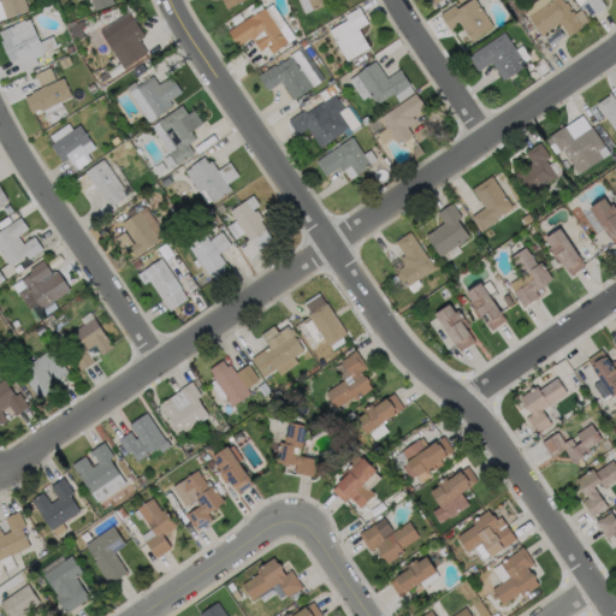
[(0,0),(24,0),(28,9),(4,17),(0,6),(0,0)]
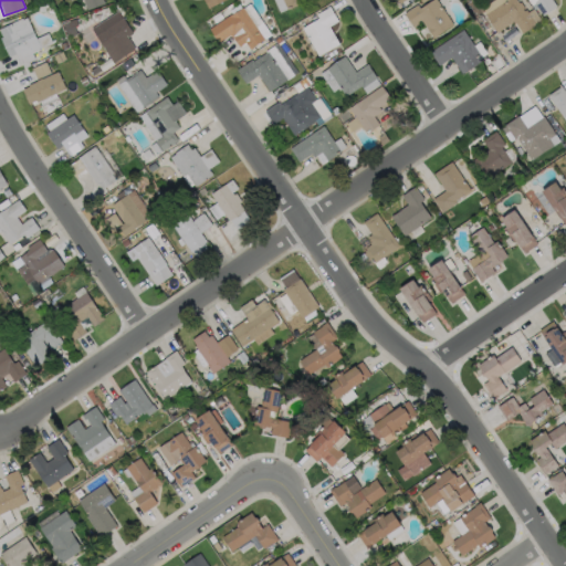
[(102,0),(104,3),(86,9),(83,0),(102,0)]
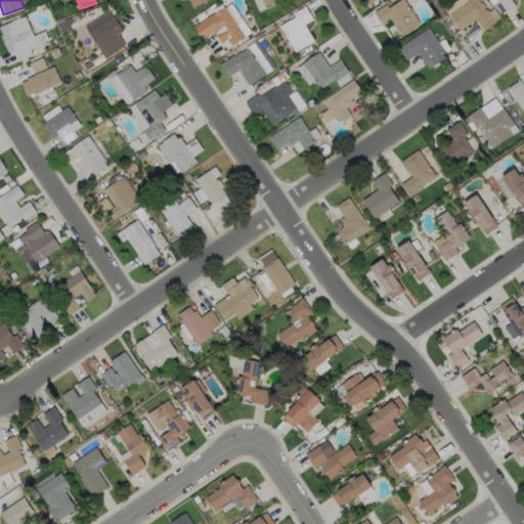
[(279,0),(280,2),(259,11),(253,0),(279,0)]
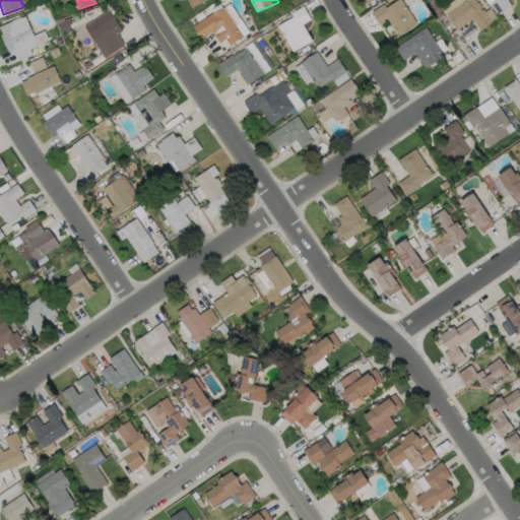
[(395,0),(401,0),(416,22),(398,35),(388,19),(380,24),(372,11),(383,3),(386,7),(395,0)]
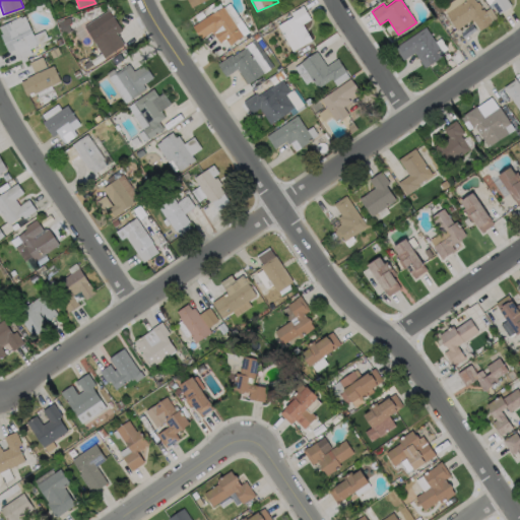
[(451,0),(474,0),(476,2),(478,1),(481,6),(480,7),(481,9),(483,8),(485,11),(491,8),(497,17),(492,21),(493,21),(480,29),(472,18),(457,28),(443,6),(451,0)]
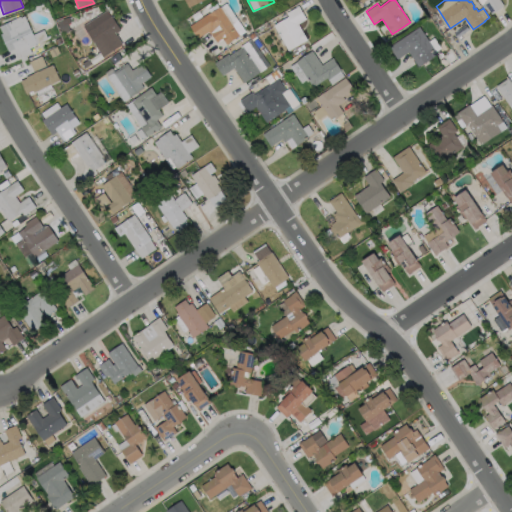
[(501,0),(505,6),(492,14),(486,6),(484,7),(479,0),(501,0)]
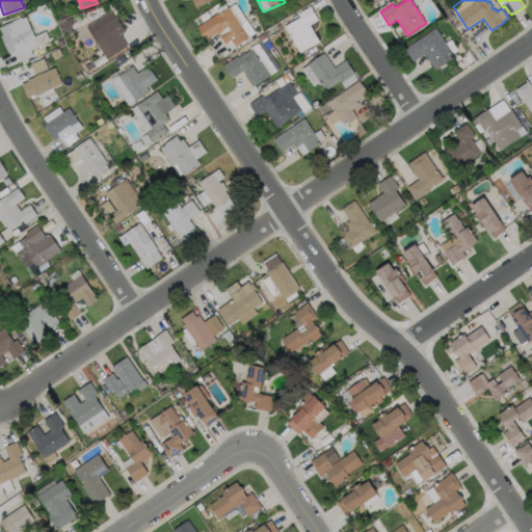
[(228,6),(229,7),(234,3),(254,31),(236,44),(237,44),(235,46),(230,40),(224,43),(217,33),(217,34),(215,32),(205,40),(195,26),(216,12),(217,12),(228,6)]
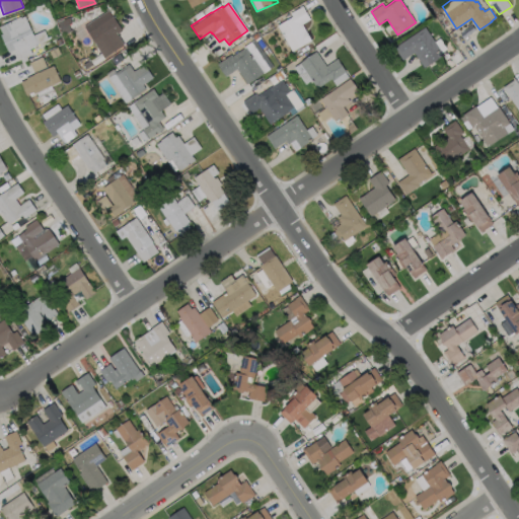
[(311,40),(292,51),(277,25),(292,16),(290,12),(302,6),(310,19),(302,23),(311,40)]
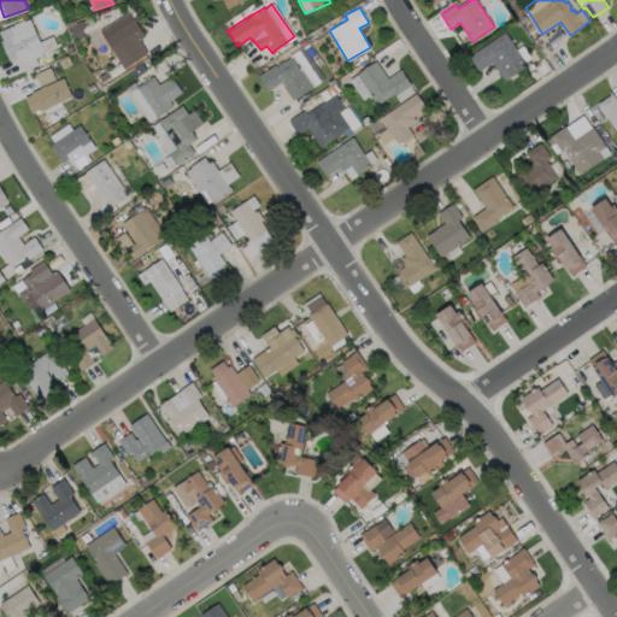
[(144,36),(139,40),(147,52),(123,68),(98,30),(128,11),(144,36)]
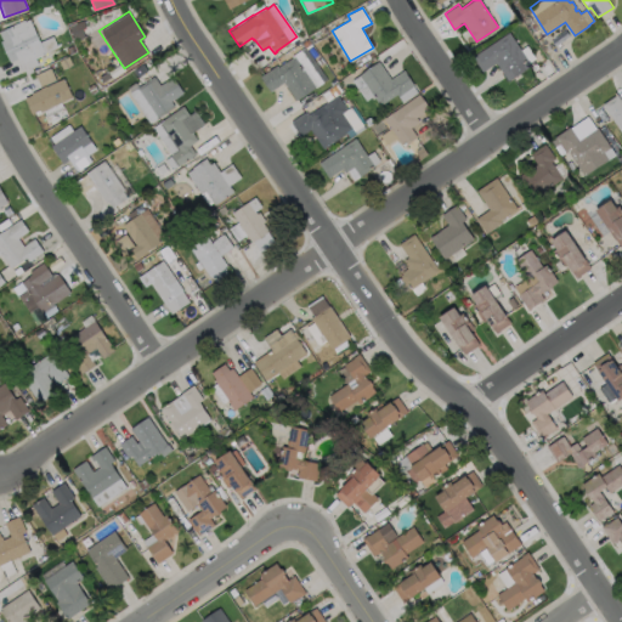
[(28,20),(44,54),(34,58),(38,64),(32,67),(33,71),(26,74),(24,71),(23,72),(17,58),(9,62),(0,44),(0,40),(1,40),(0,37),(0,30),(23,20),(24,21),(28,20)]
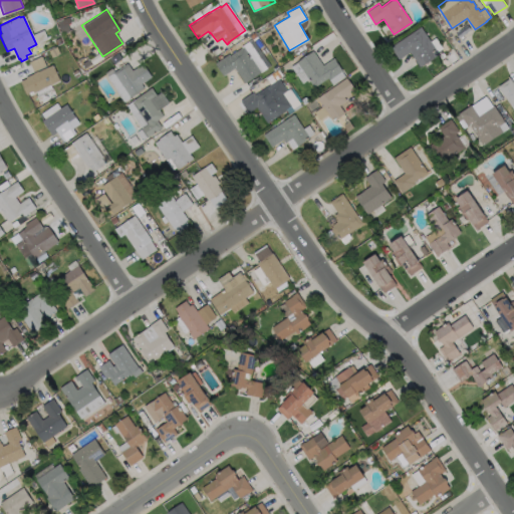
[(421,27),(439,54),(420,67),(410,52),(399,60),(391,47),(421,27)]
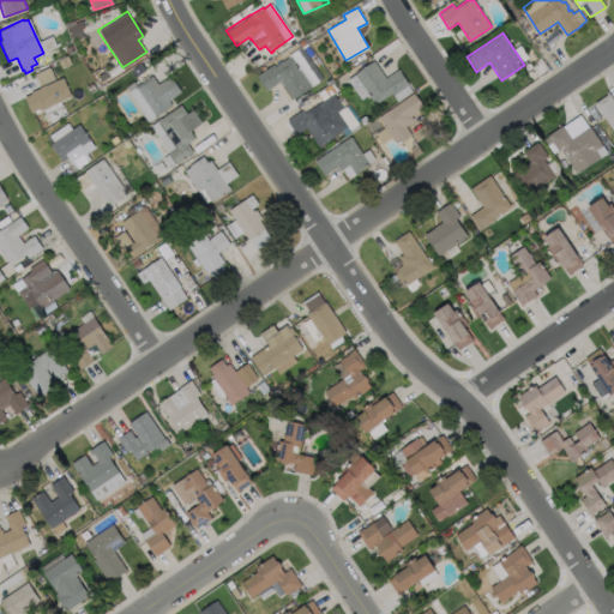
[(289,56),(288,55),(301,46),(323,78),(292,100),(280,82),(266,90),(257,76),(272,65),(274,67),(289,56)]
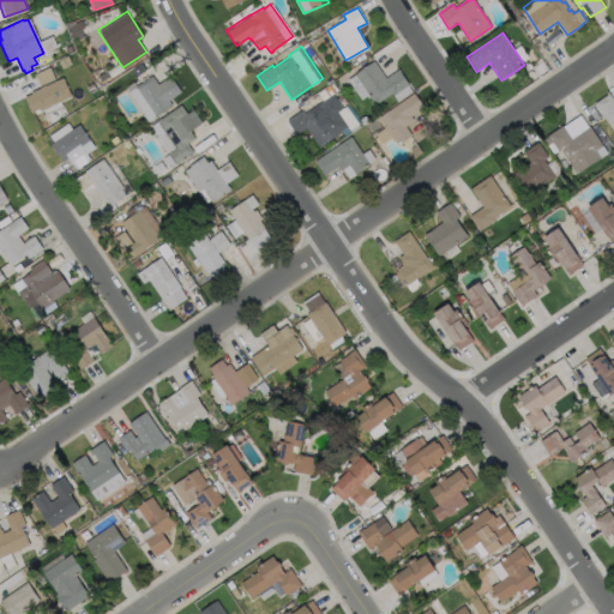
[(71,64),(61,68),(58,60),(67,55),(71,64)]
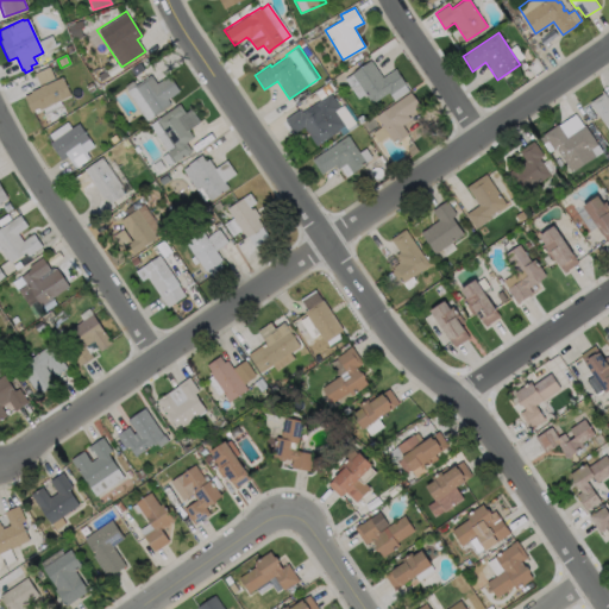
[(370,61),(383,79),(396,69),(406,82),(405,83),(409,90),(394,100),(388,92),(372,104),(365,94),(358,99),(344,79),(370,61)]
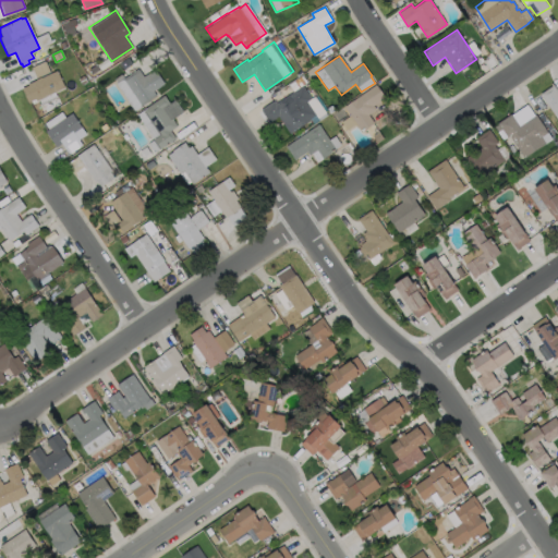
[(49,71),(36,77),(32,67),(45,61),(49,71)]
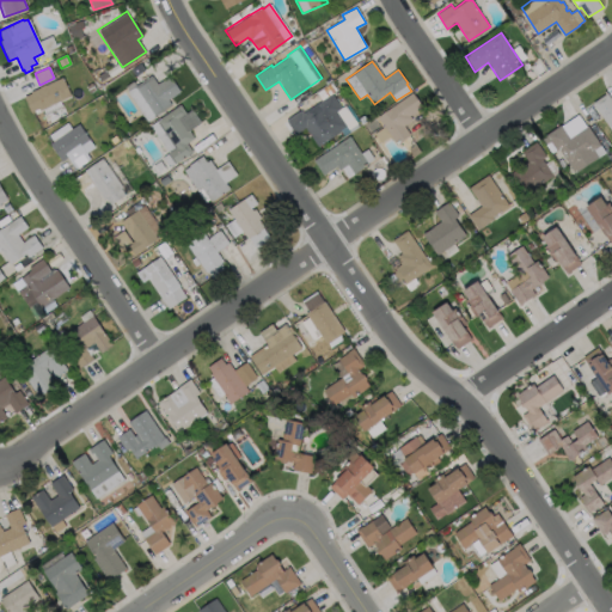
[(151,75),(157,83),(169,74),(179,90),(167,98),(171,104),(147,121),(128,92),(151,75)]
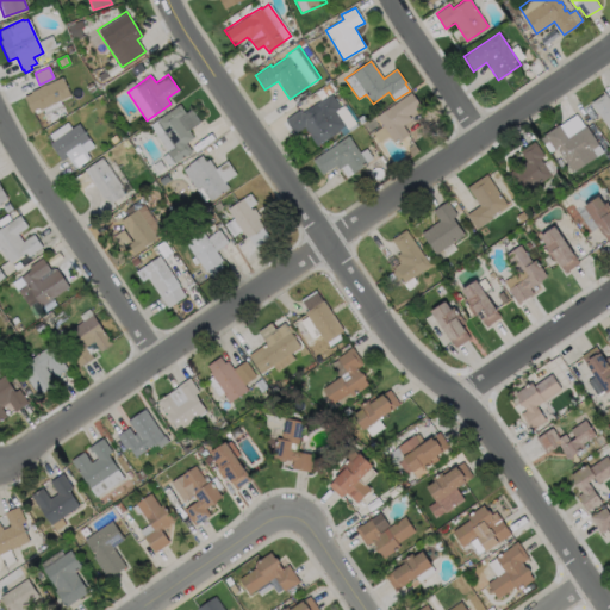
[(70,95),(38,110),(37,109),(30,112),(23,97),(30,93),(30,92),(62,76),(70,95)]
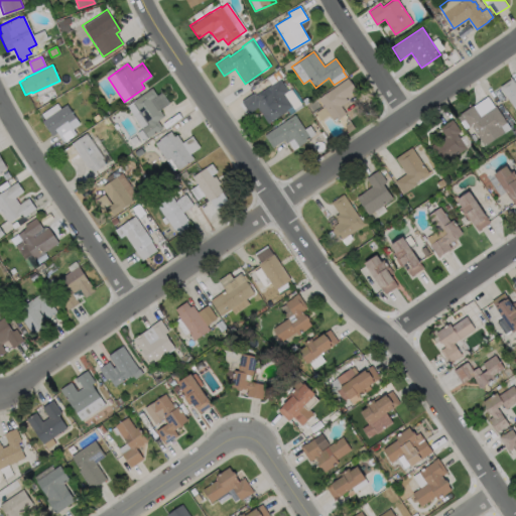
[(346,114),(334,122),(332,118),(331,118),(329,115),(320,120),(315,112),(324,107),(318,99),(330,91),(329,91),(348,78),(357,90),(346,98),(348,101),(341,106),(346,114)]
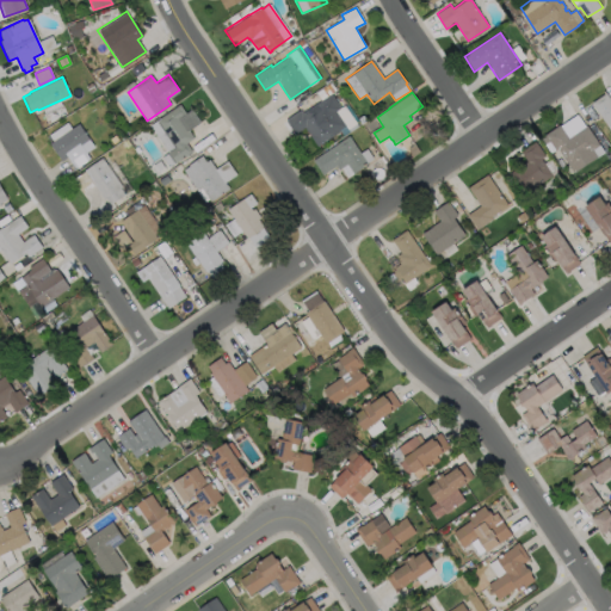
[(606,93),(610,99),(610,131),(592,103),(606,93)]
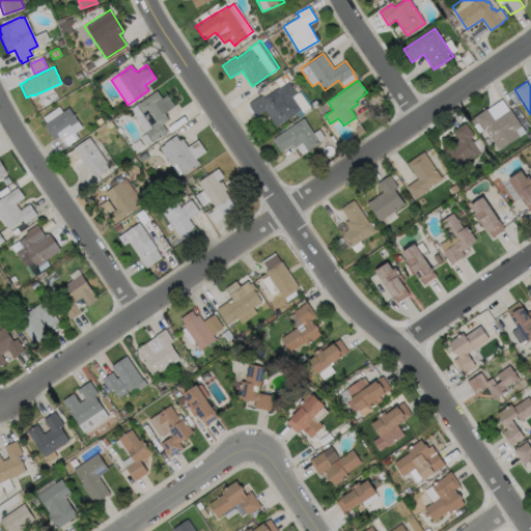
[(300,91),(310,107),(302,112),(301,110),(276,127),(266,111),(256,116),(249,105),(249,103),(261,95),(262,99),(287,82),(296,94),(300,91)]
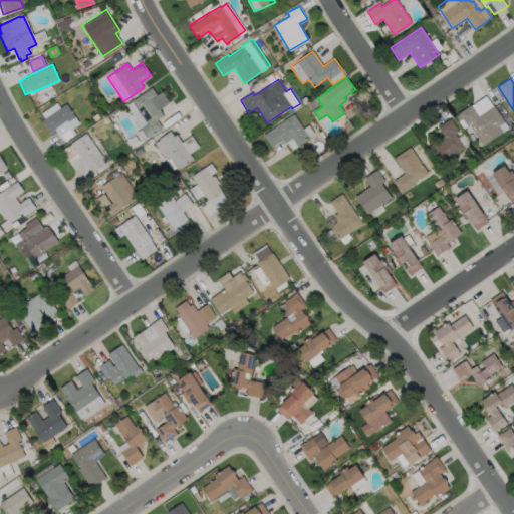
[(162,127),(148,137),(125,104),(151,87),(157,95),(161,91),(169,102),(159,109),(164,115),(157,120),(162,127)]
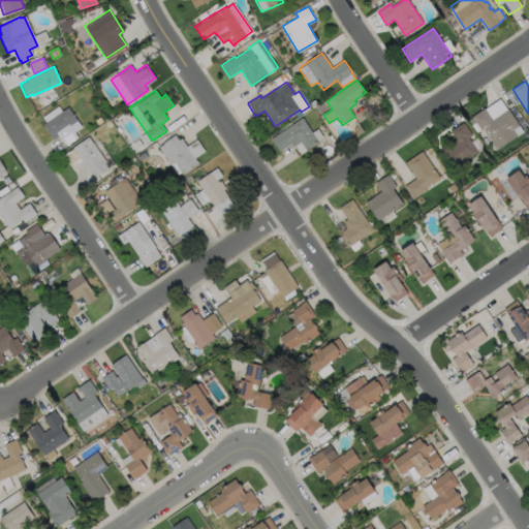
[(501,97),(524,131),(497,150),(484,129),(481,131),(476,123),(472,126),(469,121),(473,119),(472,118),(501,97)]
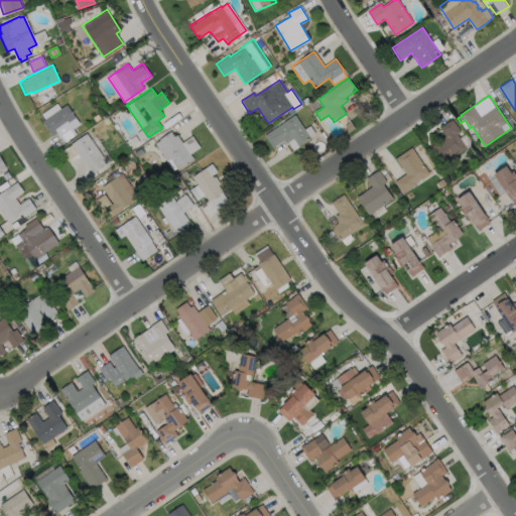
[(56,132),(51,136),(41,121),(44,119),(41,114),(56,104),(59,109),(67,104),(81,123),(73,129),(77,134),(63,143),(56,132)]
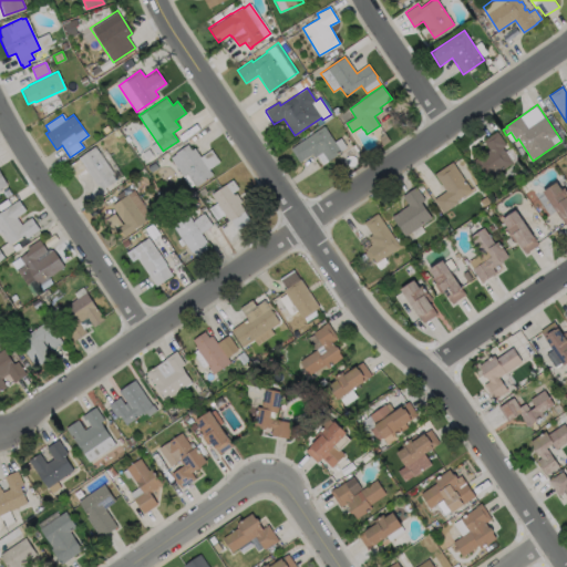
[(323,126),(334,143),(340,138),(347,146),(340,151),(341,152),(328,161),(321,152),(313,157),(311,154),(299,162),(290,150),(323,126)]
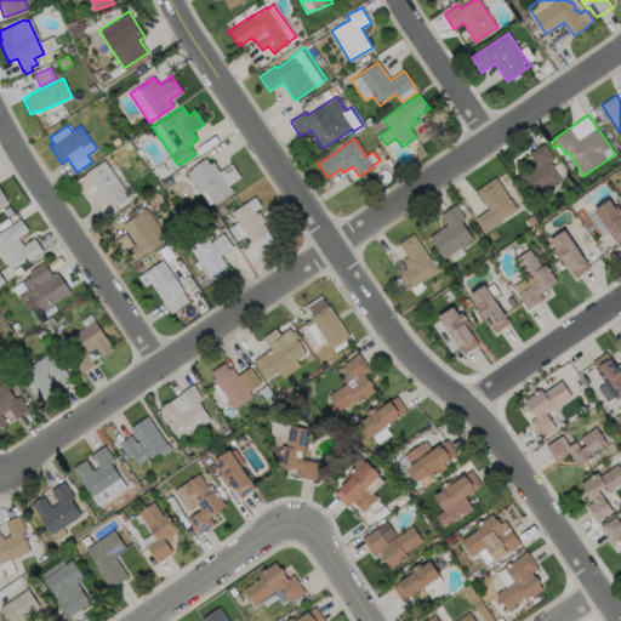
[(562,178),(531,199),(518,177),(536,165),(530,154),(545,144),(554,159),(551,161),(562,178)]
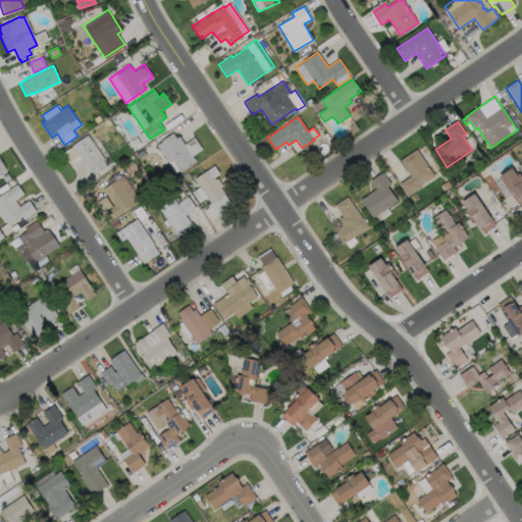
[(172,133),(175,138),(178,136),(185,144),(195,137),(203,149),(192,156),(195,161),(179,171),(178,169),(174,172),(156,145),(161,142),(161,141),(172,133)]
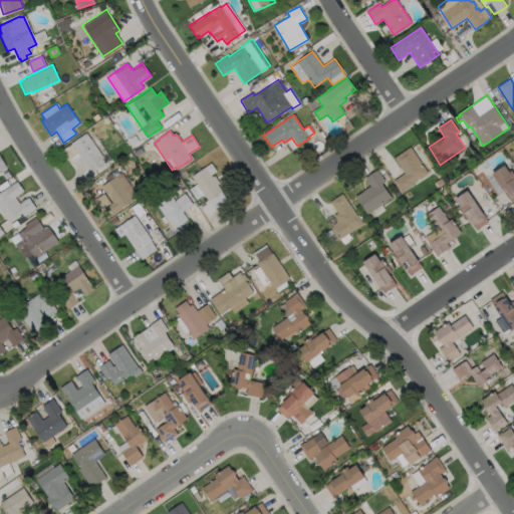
[(104,164),(92,172),(88,166),(87,168),(79,155),(69,162),(61,151),(71,144),(70,143),(85,133),(102,157),(100,158),(104,164)]
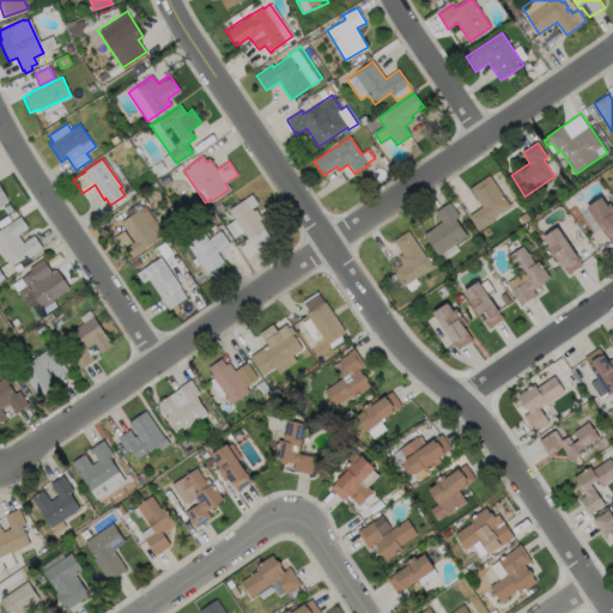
[(496,219),(479,230),(469,216),(483,207),(469,188),(490,175),(510,206),(495,218),(496,219)]
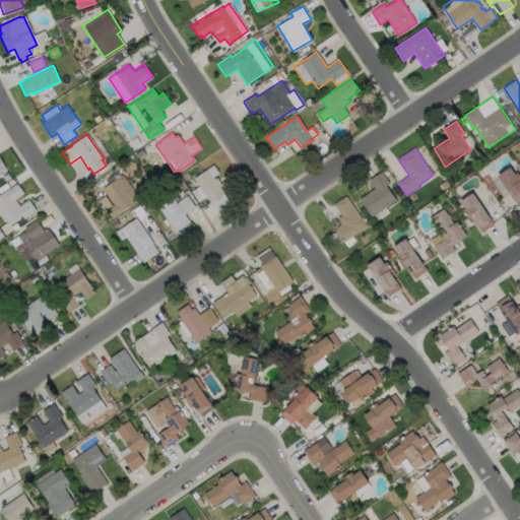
[(214,165),(219,173),(213,177),(215,180),(216,178),(221,186),(219,187),(231,203),(218,211),(212,203),(210,204),(206,198),(199,203),(190,191),(198,186),(193,179),(214,165)]
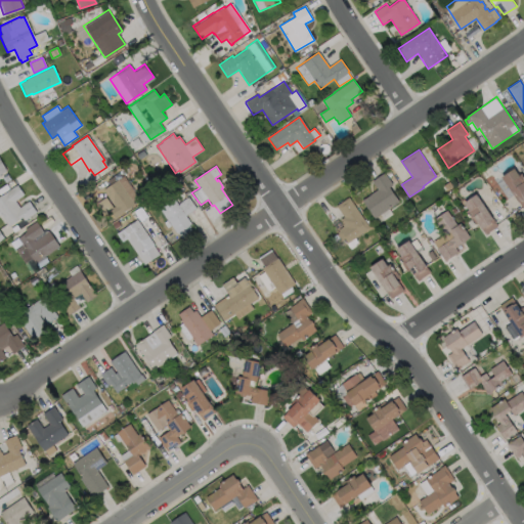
[(515,169),(519,176),(522,174),(523,176),(523,209),(501,177),(515,169)]
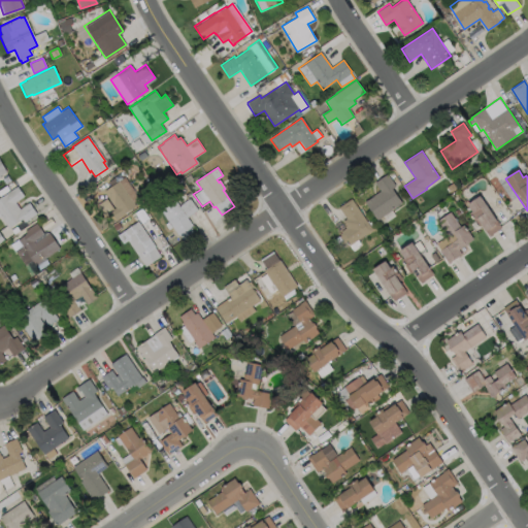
[(402,203),(376,221),(364,202),(381,191),(375,183),(388,174),(396,186),(392,189),(402,203)]
